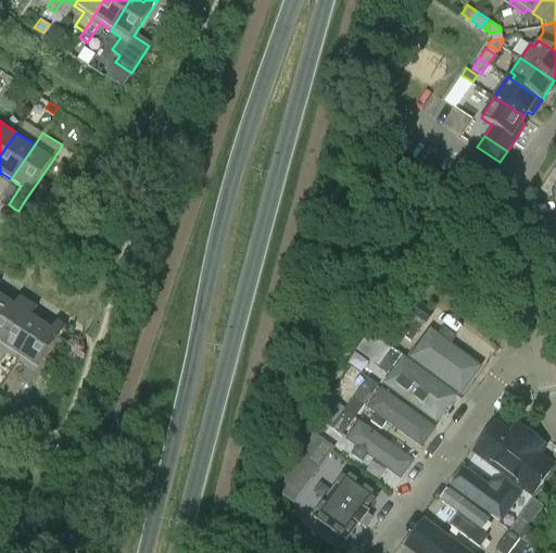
[(3,299),(0,303),(0,342),(27,302),(19,297),(13,305),(3,299)]
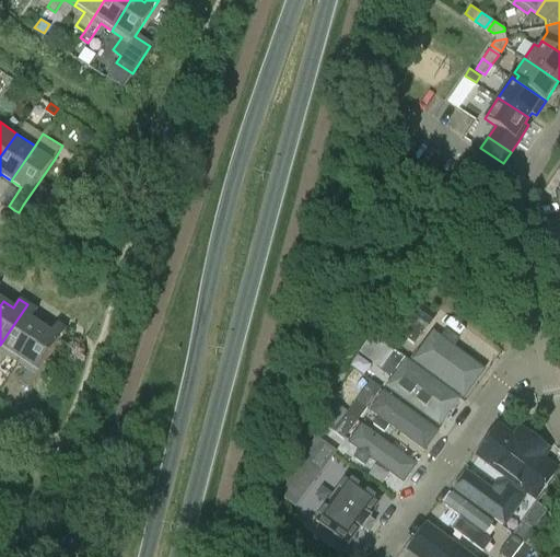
[(409,310),(417,315),(428,324),(430,321),(435,313),(418,299),(417,299),(409,310)]
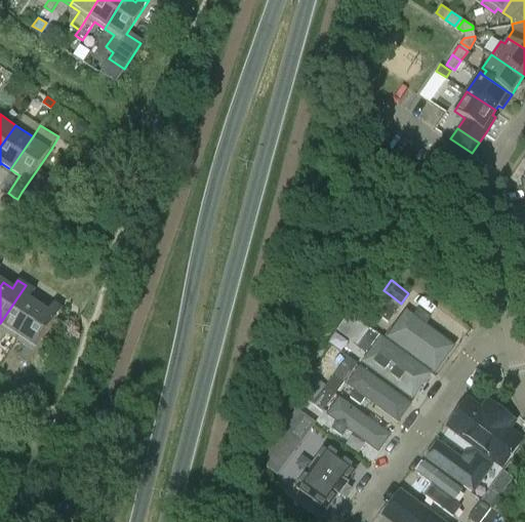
[(35,290),(26,285),(0,323),(0,343),(7,333),(15,338),(37,306),(29,299),(35,290)]
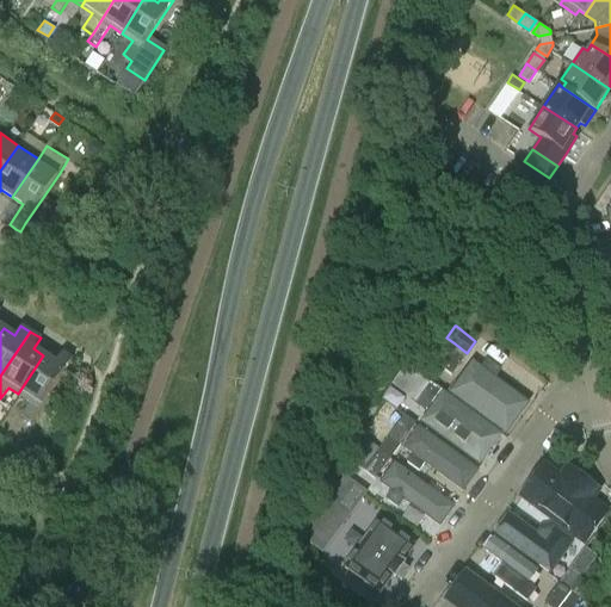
[(451,373),(467,353),(455,344),(439,365),(451,373)]
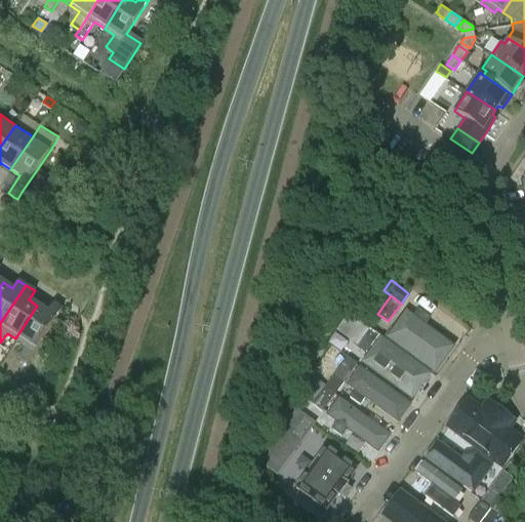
[(26,362),(62,309),(52,303),(46,312),(37,306),(15,338),(26,346),(17,357),(26,362)]
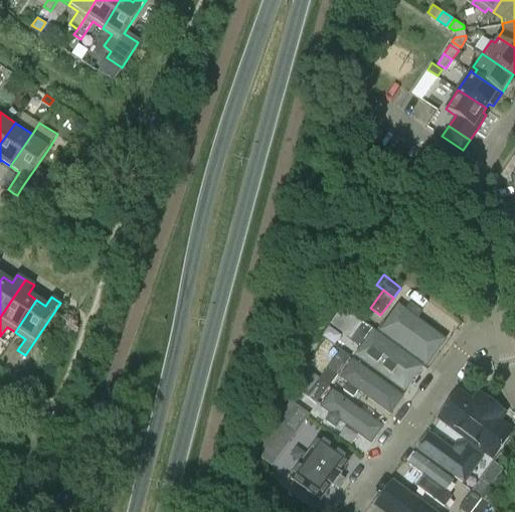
[(395,302),(377,331),(426,362),(440,342),(411,324),(417,315),(395,302)]
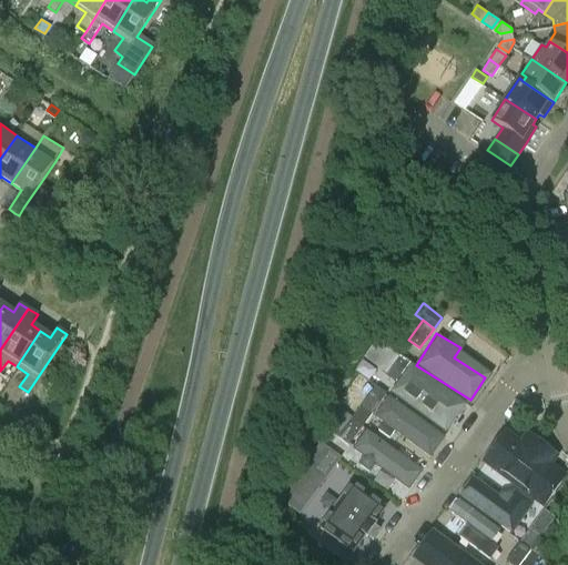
[(384,371),(397,352),(377,336),(363,355),(384,371)]
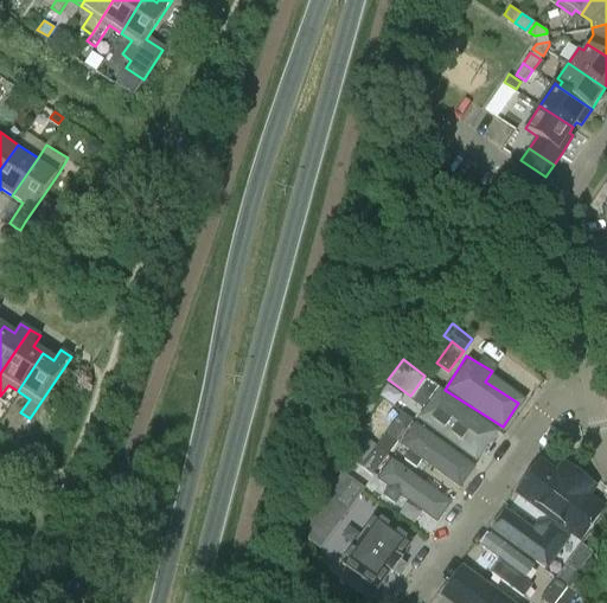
[(438,385),(427,376),(411,397),(422,405),(438,385)]
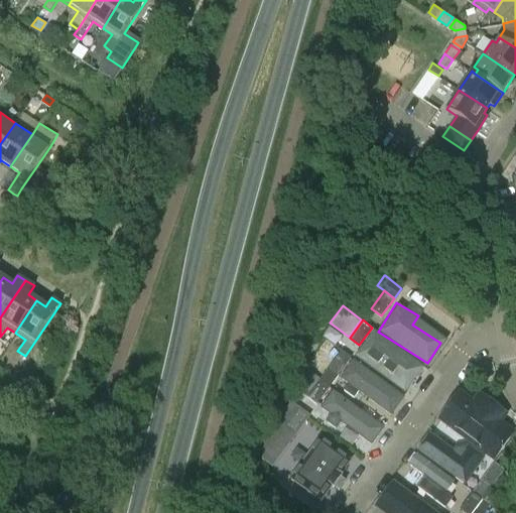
[(420,367),(373,335),(357,358),(405,390),(420,367)]
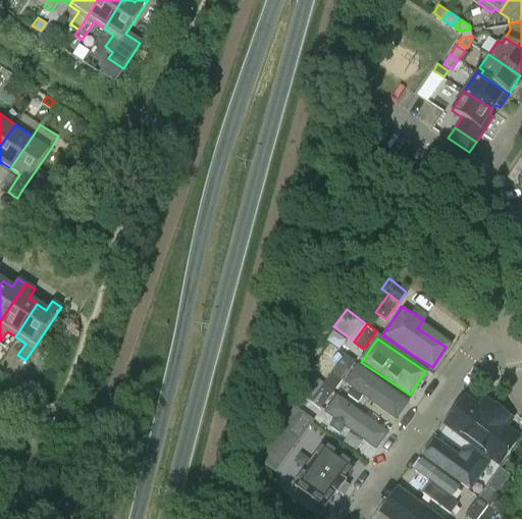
[(355,361),(345,354),(345,353),(331,371),(342,378),(355,361)]
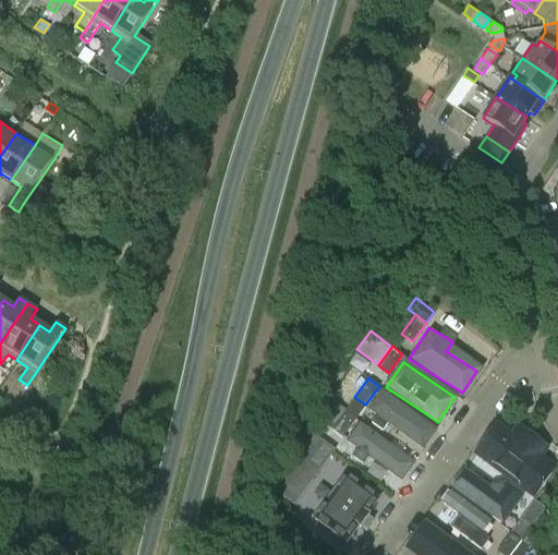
[(378,391),(363,413),(420,454),(435,432),(378,391)]
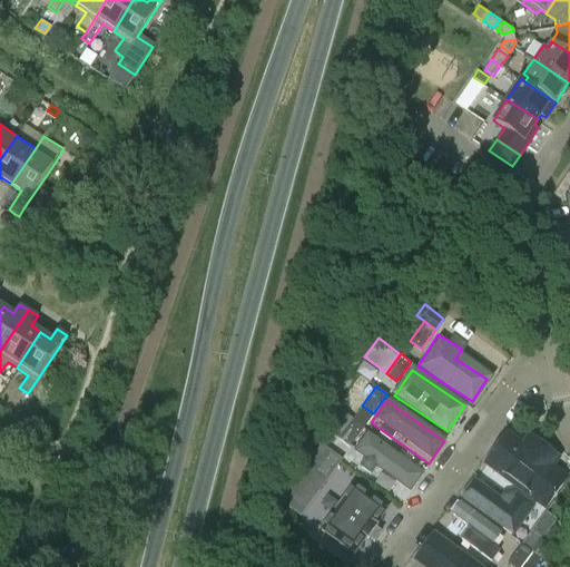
[(322,426),(336,437),(351,418),(336,407),(322,426)]
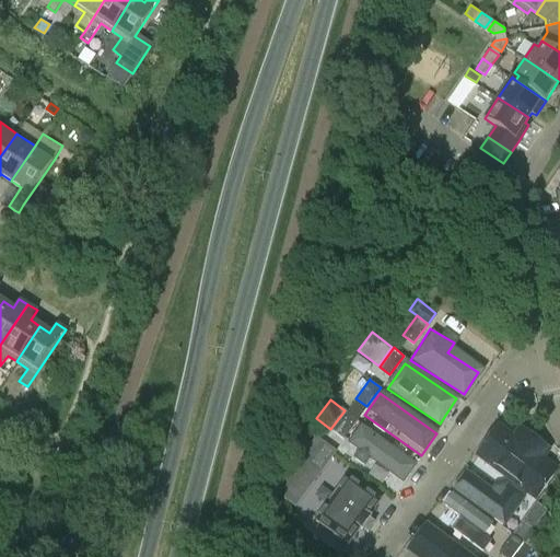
[(358,419),(347,410),(333,430),(343,438),(358,419)]
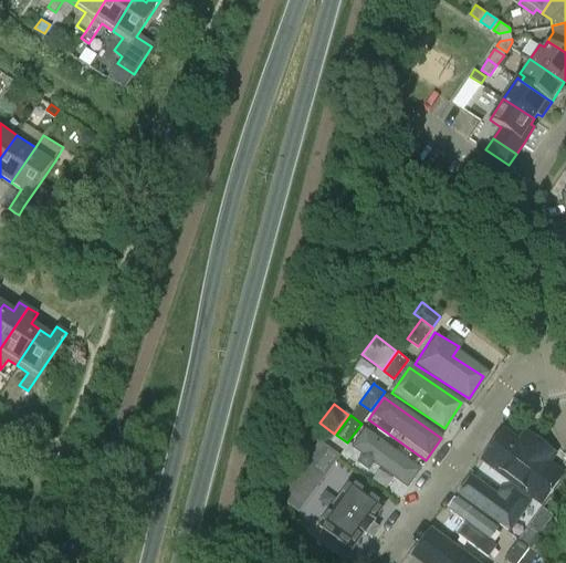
[(554,468),(498,428),(478,455),(534,496),(554,468)]
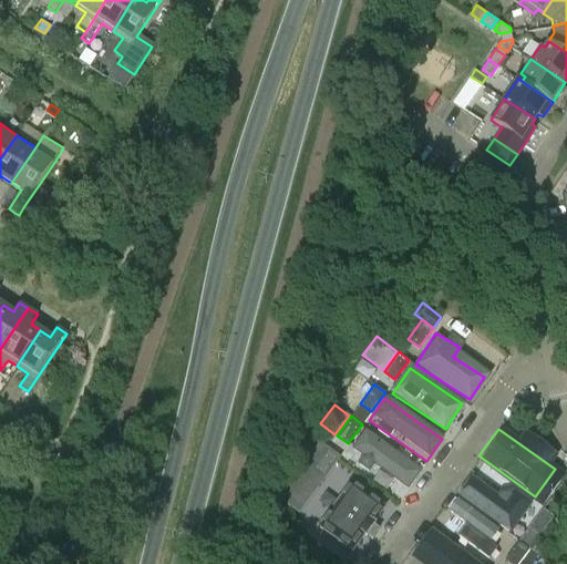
[(419,472),(362,430),(346,452),(402,493),(419,472)]
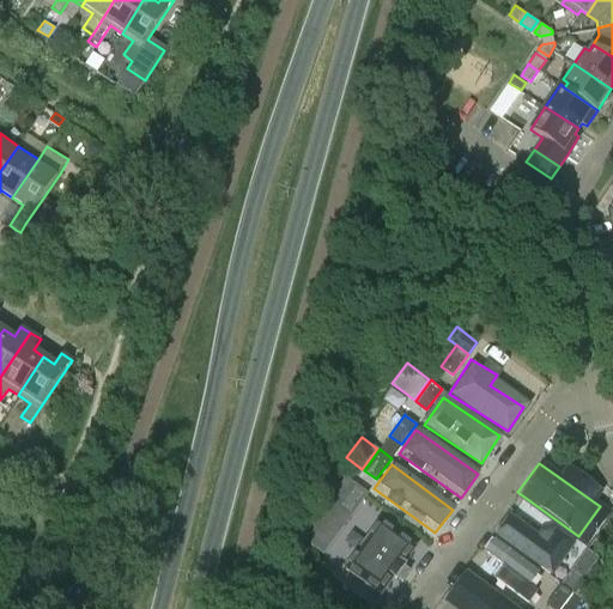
[(316,519),(314,542),(323,549),(366,493),(354,485),(346,477),(316,519)]
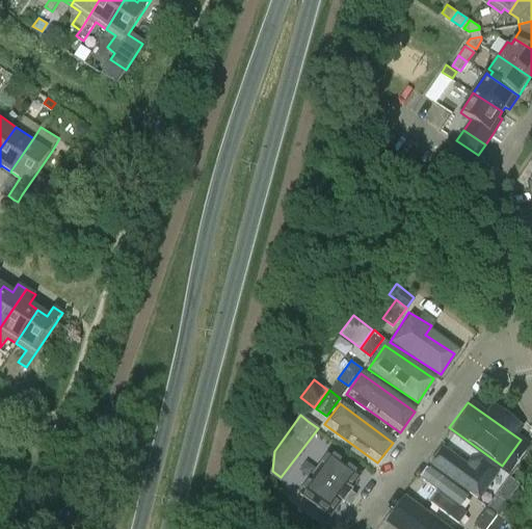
[(497,472),(452,438),(434,459),(479,494),(497,472)]
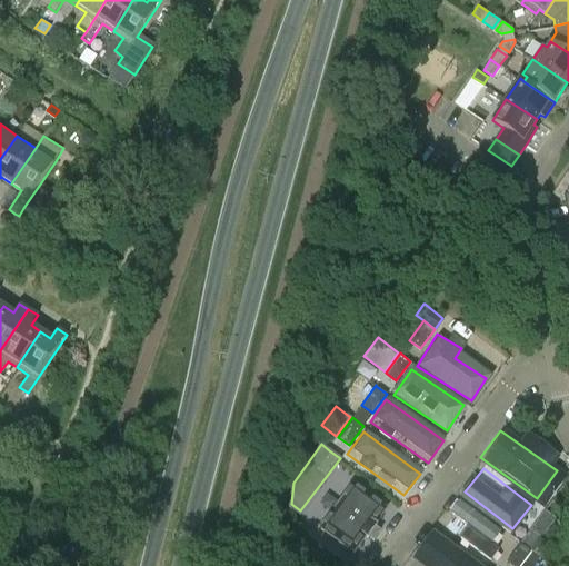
[(553,496),(565,505),(568,498),(568,477),(553,496)]
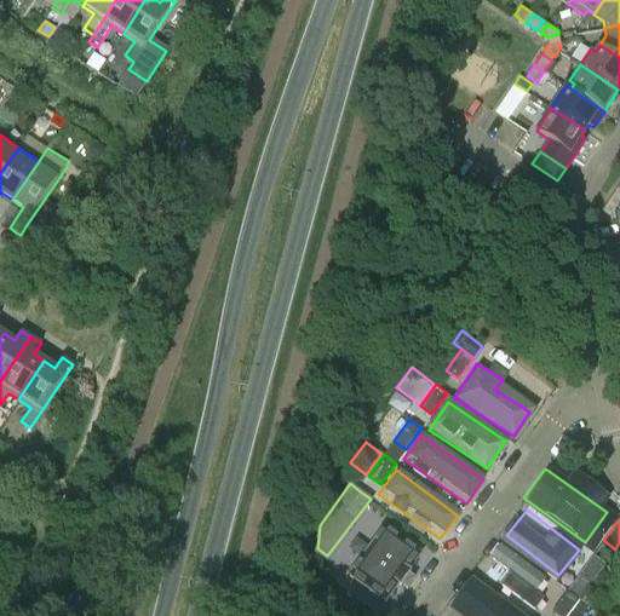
[(420,552),(384,525),(349,573),(385,599),(420,552)]
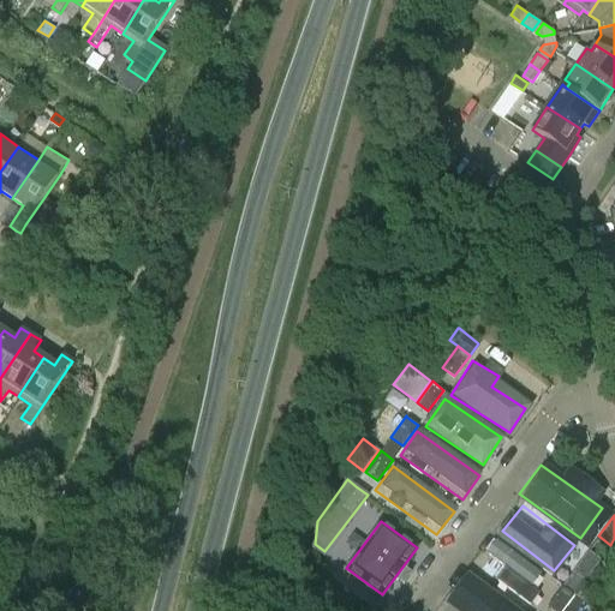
[(539,576),(484,534),(470,552),(496,574),(490,581),(527,610),(541,593),(531,586),(539,576)]
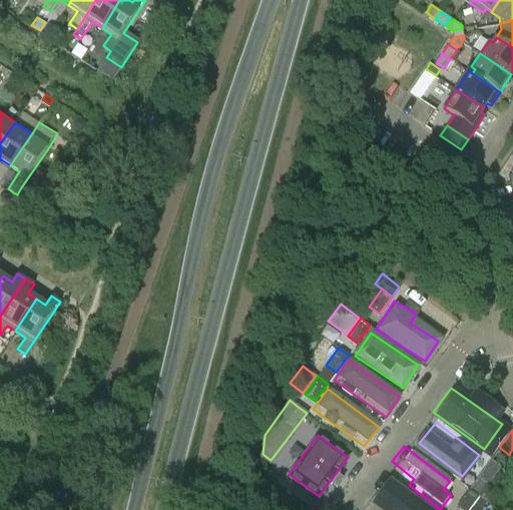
[(478,476),(487,483),(500,466),(491,459),(478,476)]
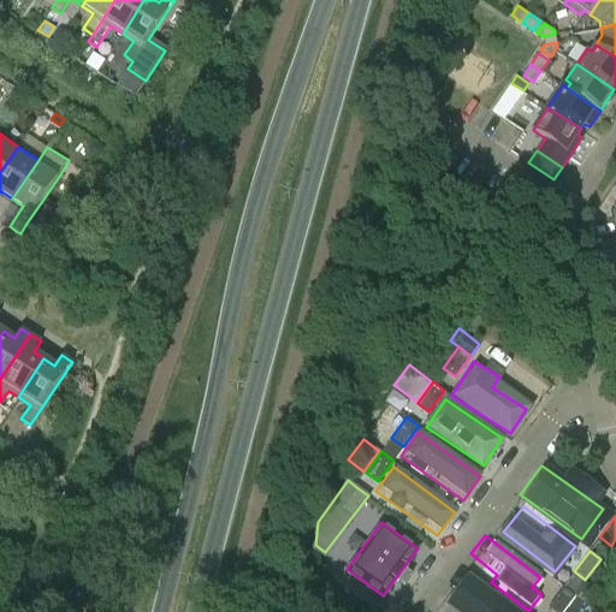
[(511,611),(466,577),(446,601),(460,611),(511,611)]
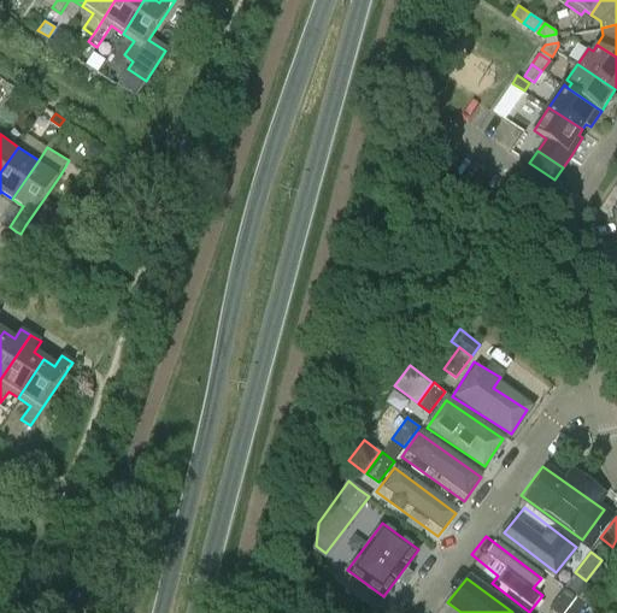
[(562,612),(568,607),(576,595),(564,587),(548,607),(556,612),(562,612)]
